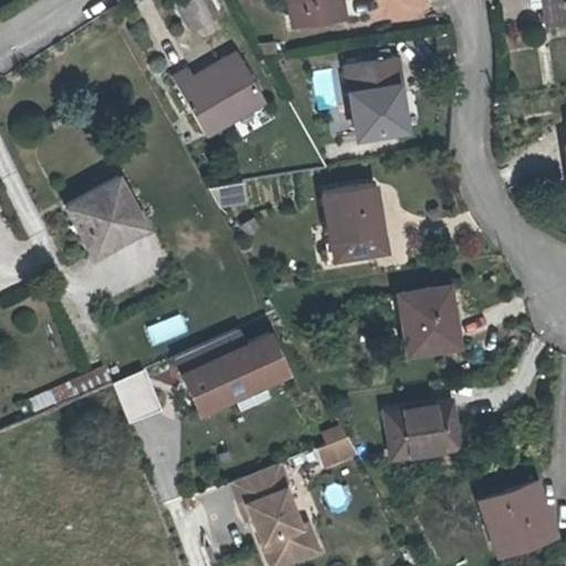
[(207,0),(195,0),(185,6),(195,23),(215,12),(207,0)]
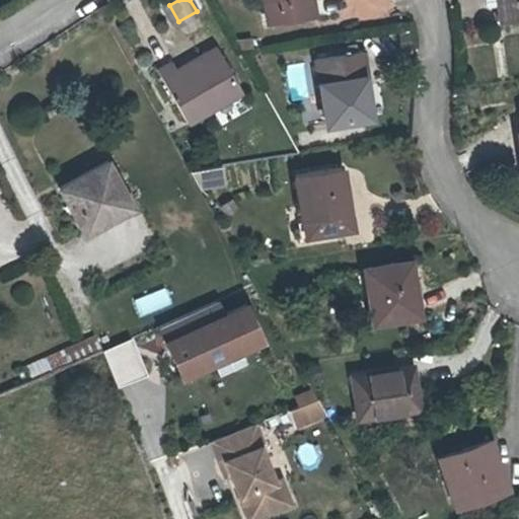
[(264,0),(269,28),(314,21),(310,0),(264,0)]
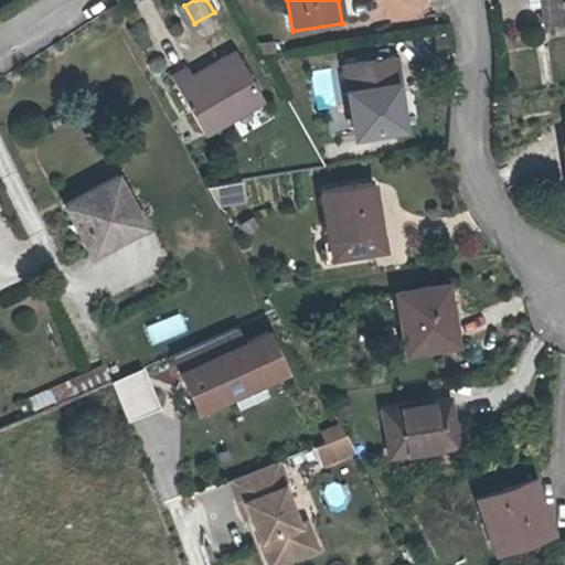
[(564,0),(511,0),(514,16),(526,13),(529,35),(564,30),(564,0)]
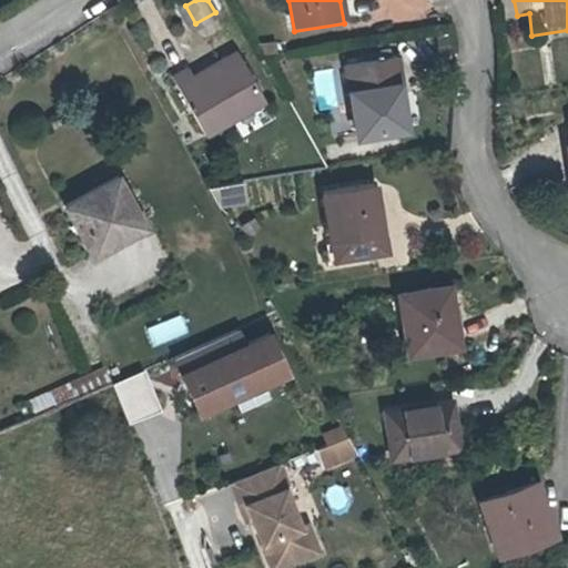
[(195,23),(185,6),(179,10),(189,28),(195,23)]
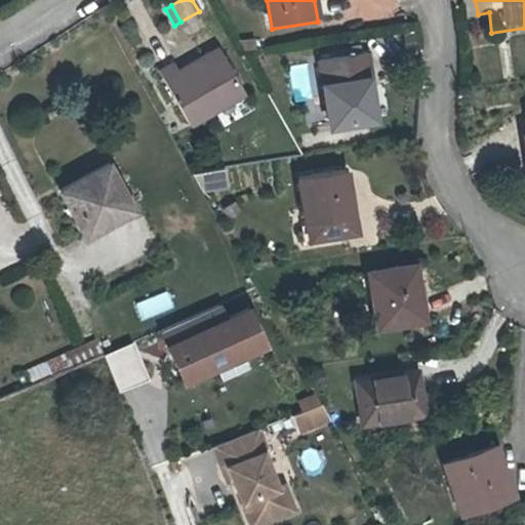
[(178,67),(162,75),(191,128),(248,99),(225,54),(183,75),(178,67)]
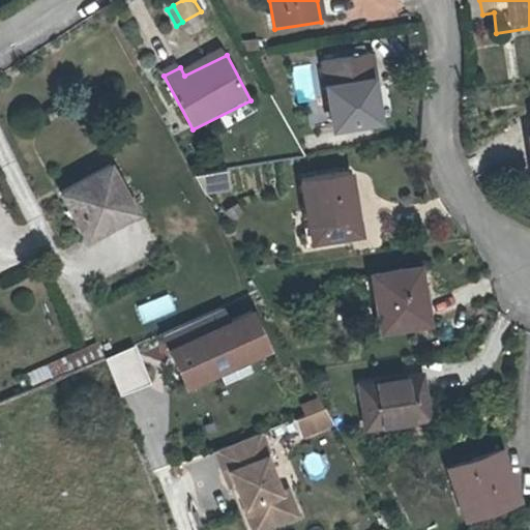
[(331,130),(345,128),(347,140),(369,137),(366,125),(374,124),(370,94),(375,93),(370,58),(323,64),(331,130)]
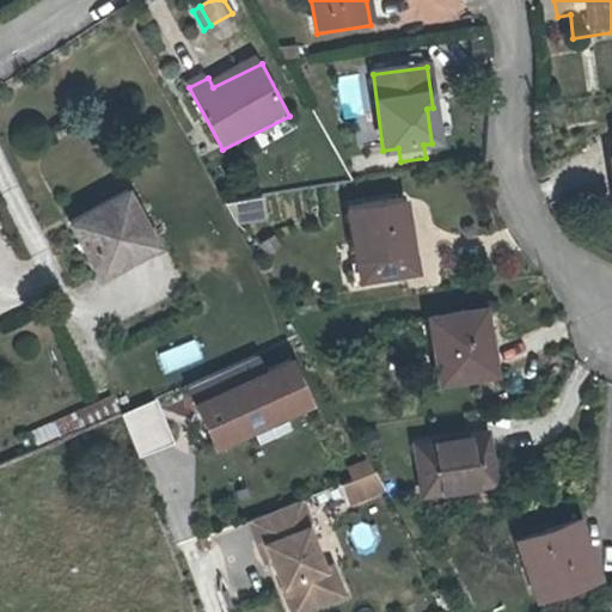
[(605,210),(600,210),(604,231),(611,230),(611,135),(598,138),(604,167),(599,169),(605,210)]
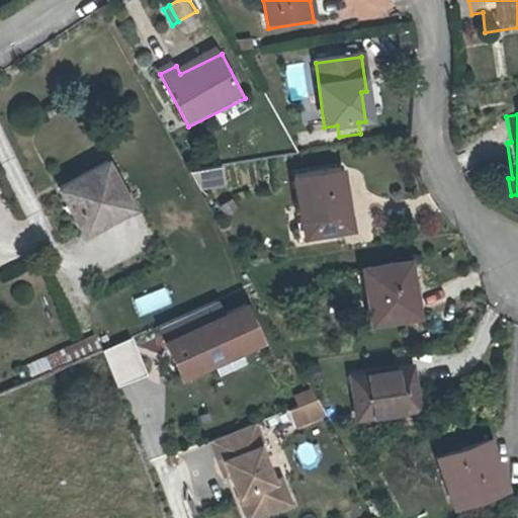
[(105,168),(58,192),(81,238),(99,229),(96,223),(125,207),(105,168)]
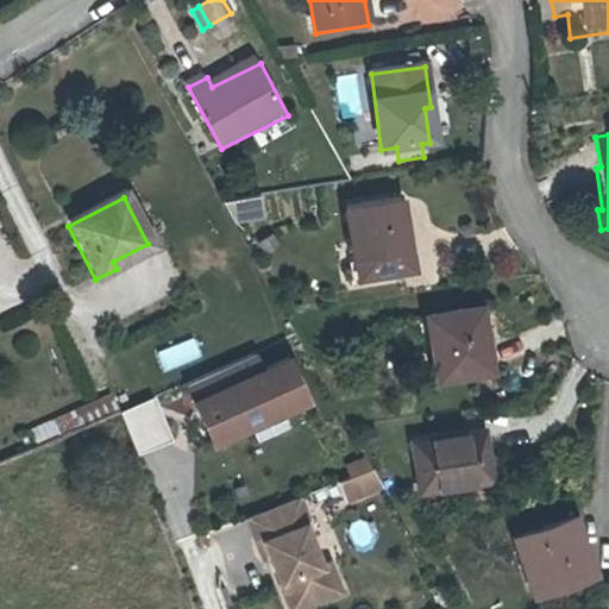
[(263,198),(227,200),(230,224),(264,221),(263,198)]
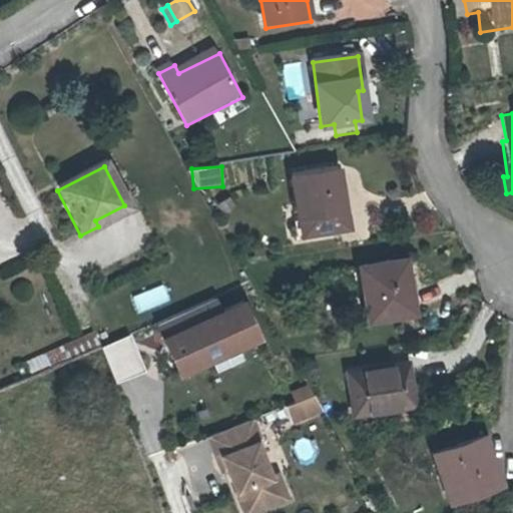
[(341,169),(295,175),(303,238),(352,231),(350,214),(343,214),(338,188),(344,187),(341,169)]
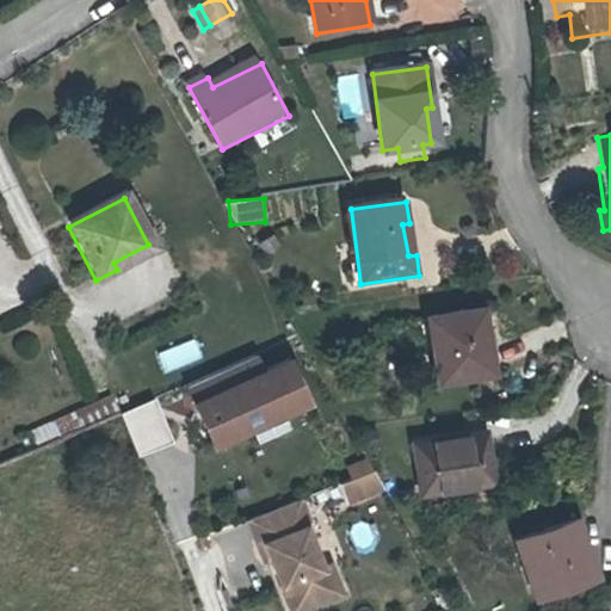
[(486,313),(433,320),(442,383),(489,377),(485,334),(488,333),(486,313)]
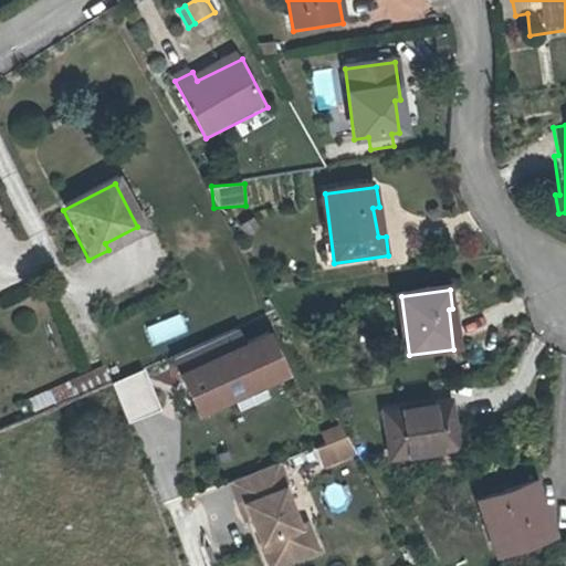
[(232,341),(169,368),(177,386),(195,378),(203,398),(205,401),(209,406),(215,408),(219,409),(226,407),(281,385),(265,347),(240,358),(232,341)]
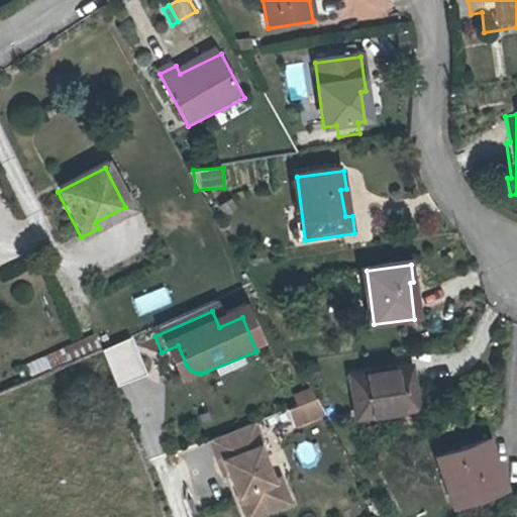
[(101,349),(116,387),(146,375),(130,337),(101,349)]
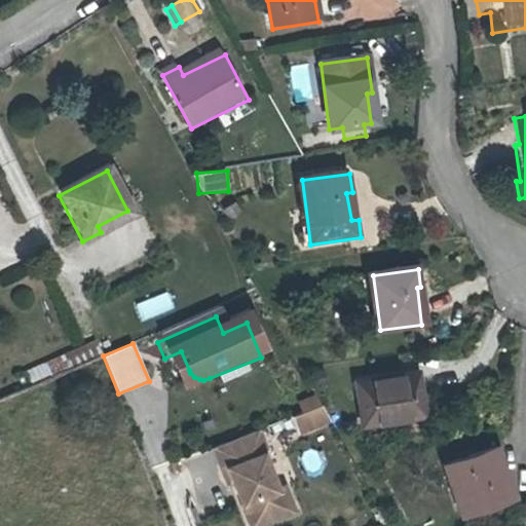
[(189,370),(181,351),(164,359),(178,391),(210,378),(203,380),(199,379),(194,377),(190,373),(189,370)]
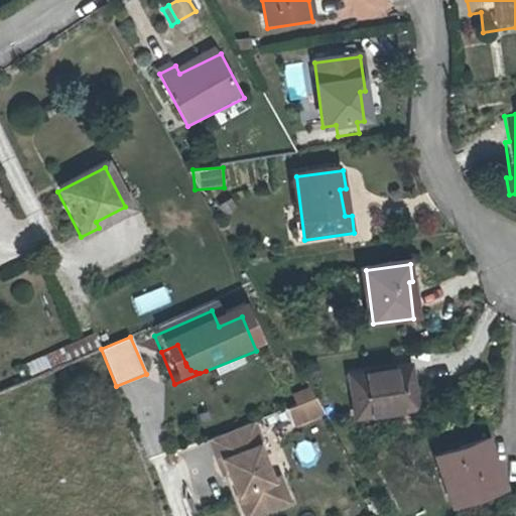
[(409,368),(347,378),(354,420),(415,410),(409,368)]
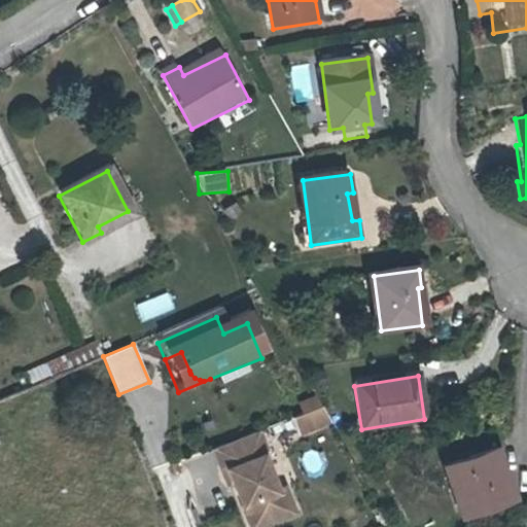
[(320,411),(304,417),(310,435),(328,427),(320,411)]
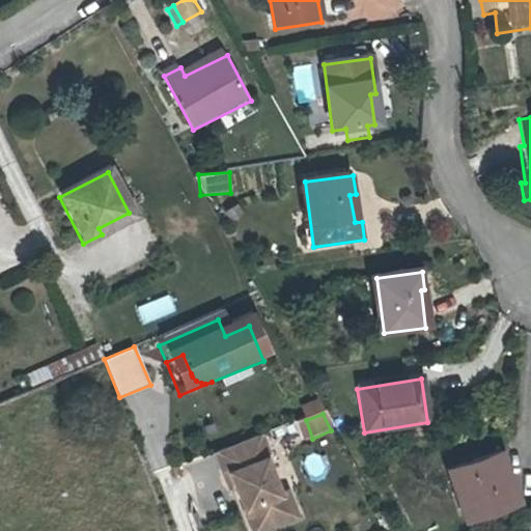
[(306,420),(292,426),(299,443),(312,439),(306,420)]
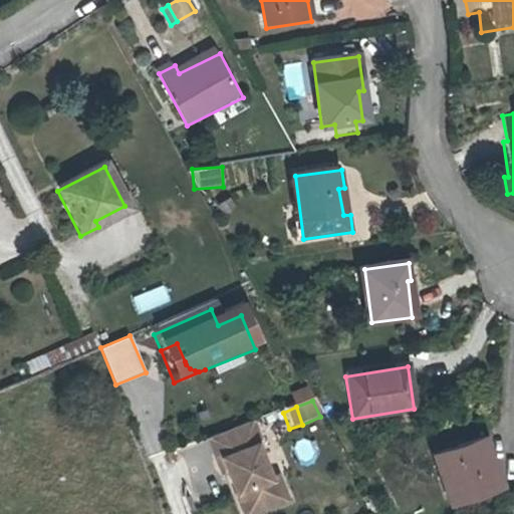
[(276,480),(269,482),(247,427),(207,441),(216,464),(221,462),(234,497),(246,492),(254,513),(259,513),(285,504),(276,480)]
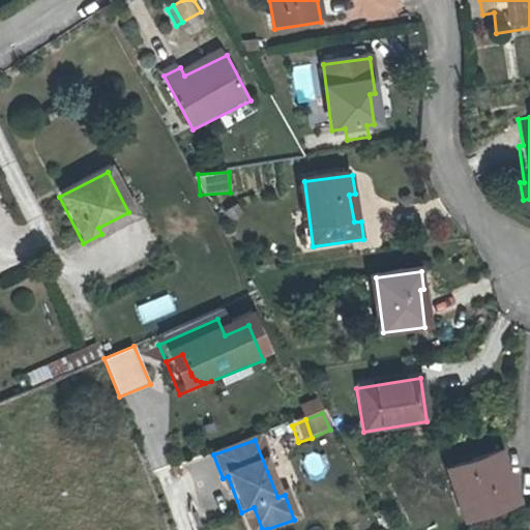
[(500,452),(447,468),(463,512),(514,495),(500,452)]
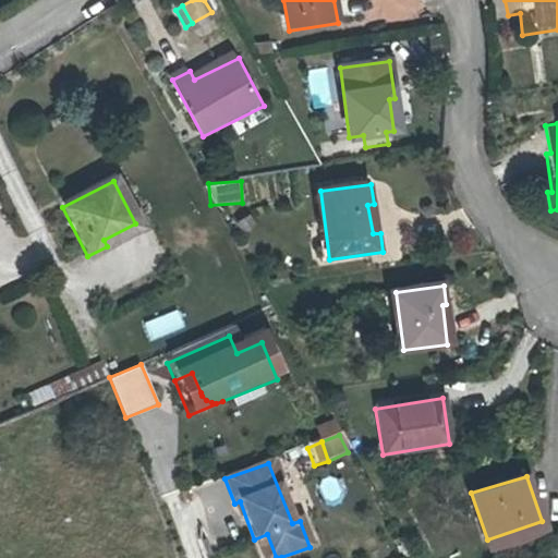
[(276,557),(267,534),(254,540),(262,557),(276,557)]
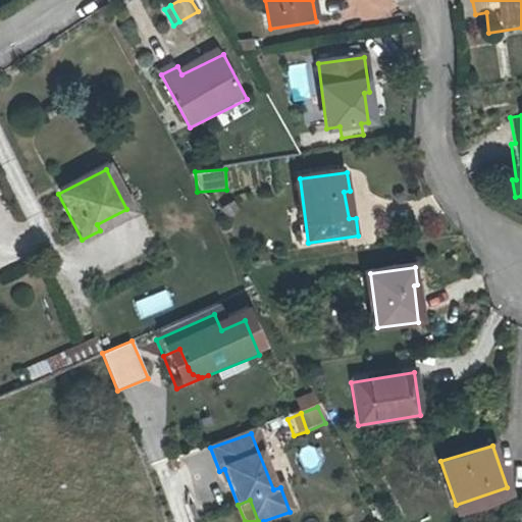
All buildings are outlined.
